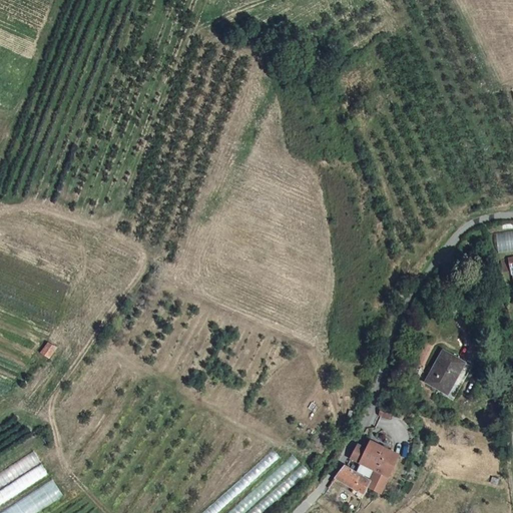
[(512,229),(495,231),(498,253),(512,251),(512,229)]
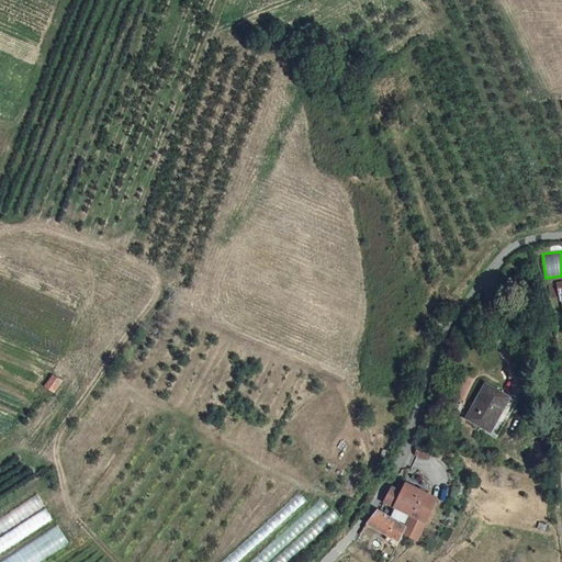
[(52,390),(59,379),(51,373),(44,384),(52,390)]
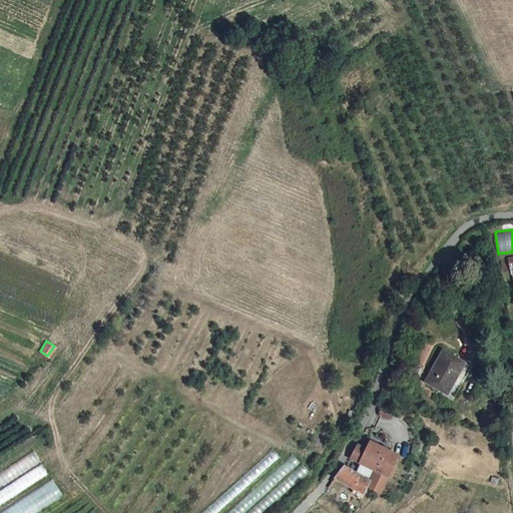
[(451,394),(470,363),(447,351),(428,382),(451,394)]
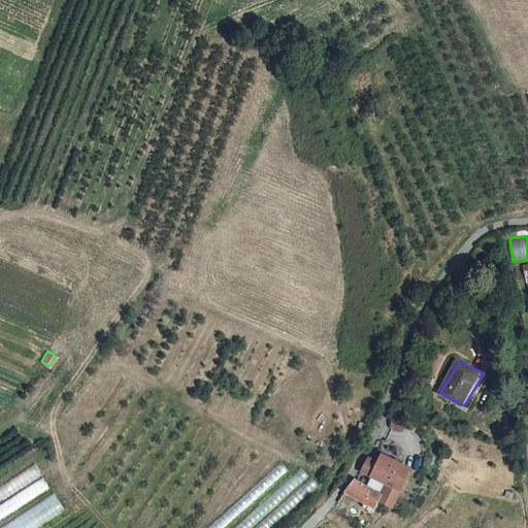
[(471,409),(490,376),(484,373),(464,405),(471,409)]
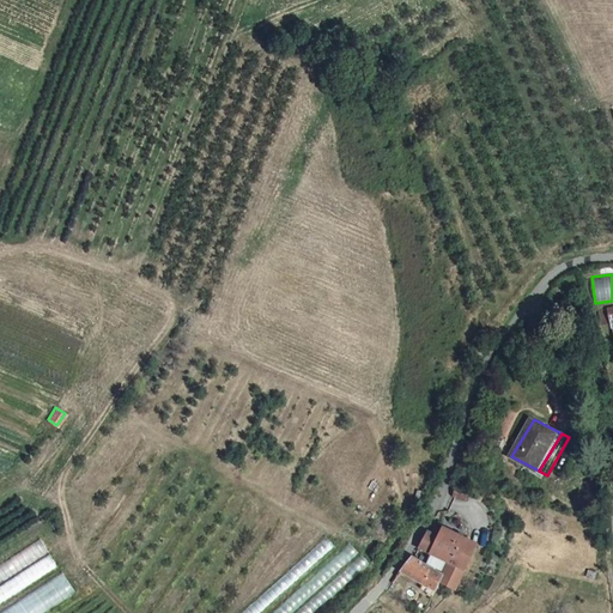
[(467,501),(469,491),(455,489),(453,498),(467,501)]
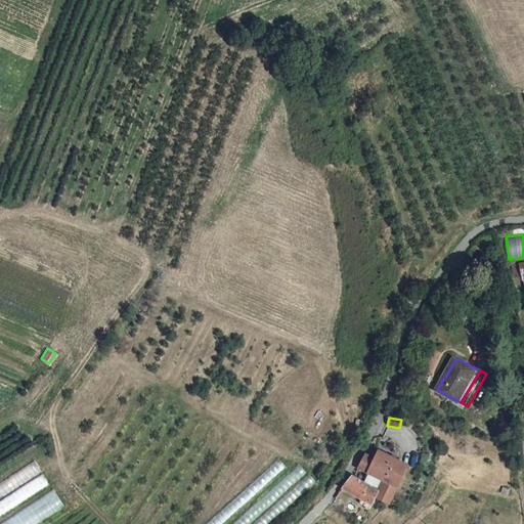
[(363,451),(356,466),(380,478),(374,489),(379,492),(376,498),(388,504),(397,486),(391,483),(396,473),(390,469),(396,459),(378,448),(373,455),(363,451)]
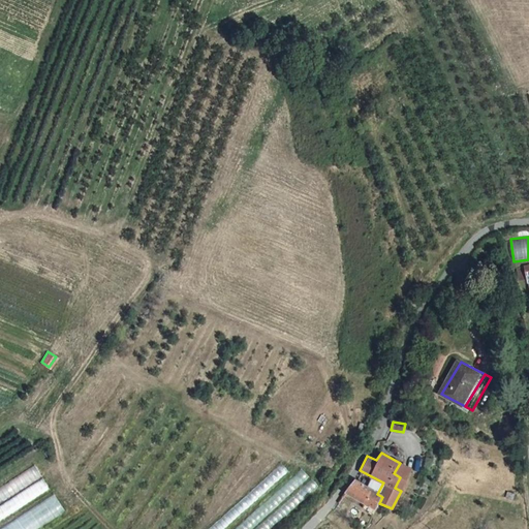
[(0,486),(0,502),(43,475),(36,463),(0,486)]
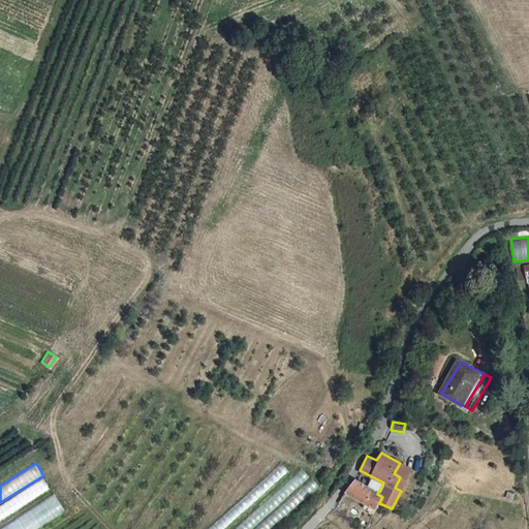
[(412,470),(400,463),(394,473),(400,477),(395,488),(401,491),(412,470)]
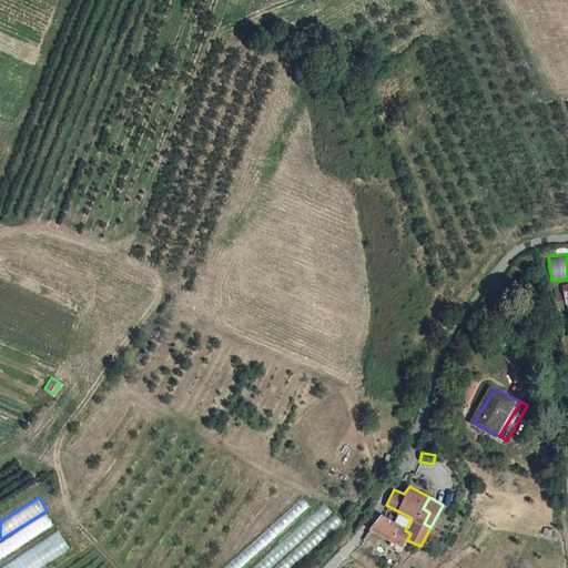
[(223,567),(240,567),(308,506),(301,498),(223,567)]
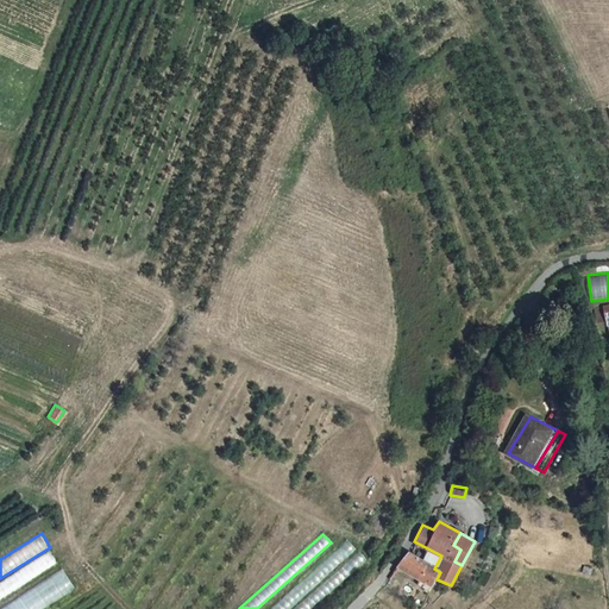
[(270,608),(288,608),(356,550),(347,540),(270,608)]
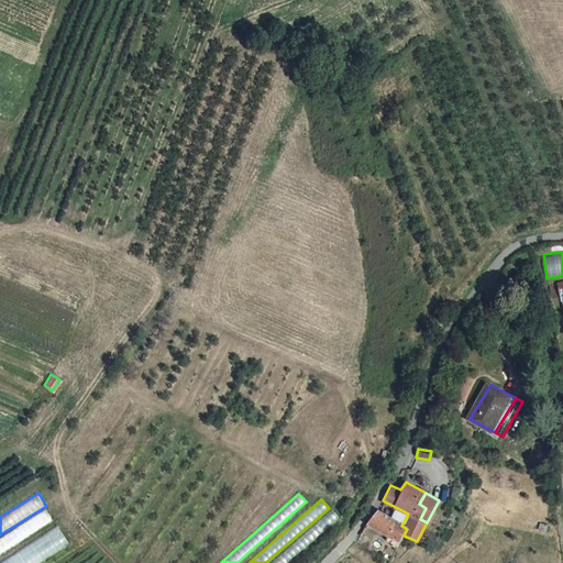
[(0,537),(0,554),(54,520),(46,508),(0,537)]
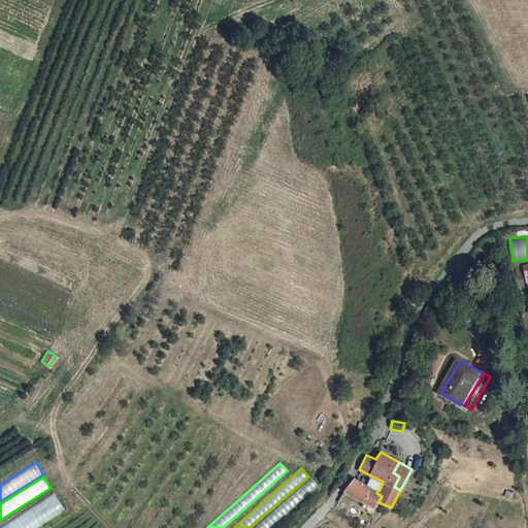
[(253,527),(268,527),(318,485),(311,477),(253,527)]
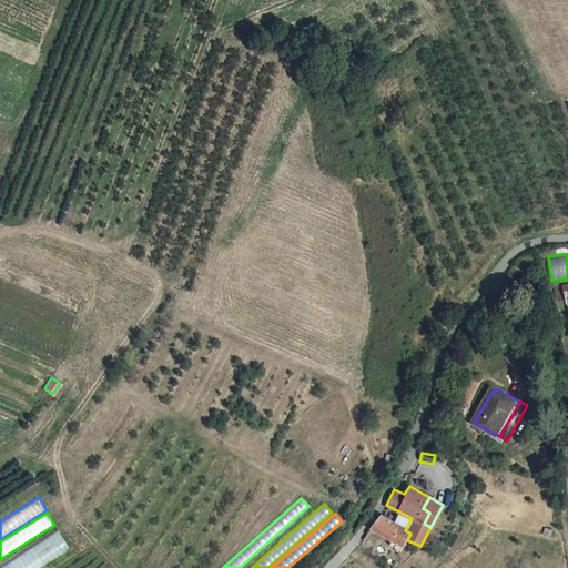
[(378,517),(368,530),(402,548),(407,540),(411,534),(405,530),(378,517)]
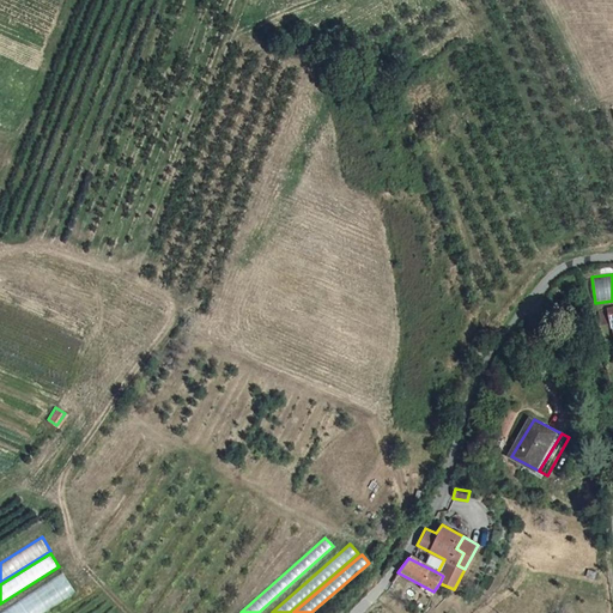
[(0,611),(0,612),(47,612),(79,593),(64,570),(0,611)]
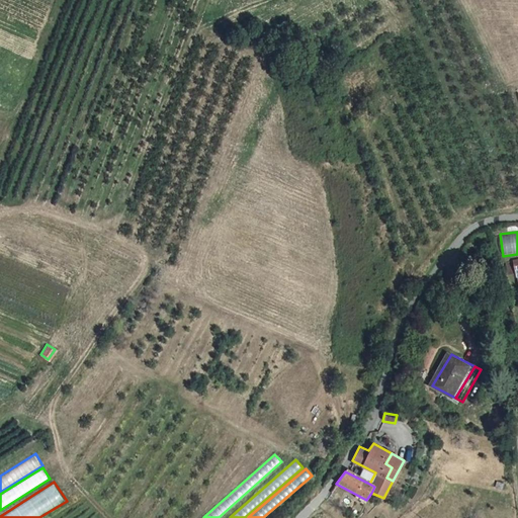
All buildings are outlined.
